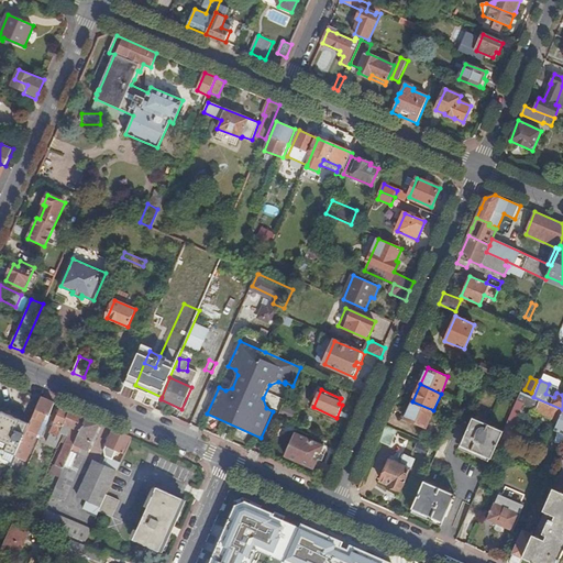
[(504,431),(497,448),(508,452),(521,421),(518,419),(525,404),(537,409),(537,410),(560,420),(555,430),(562,432),(562,409),(533,397),(521,392),(504,431)]
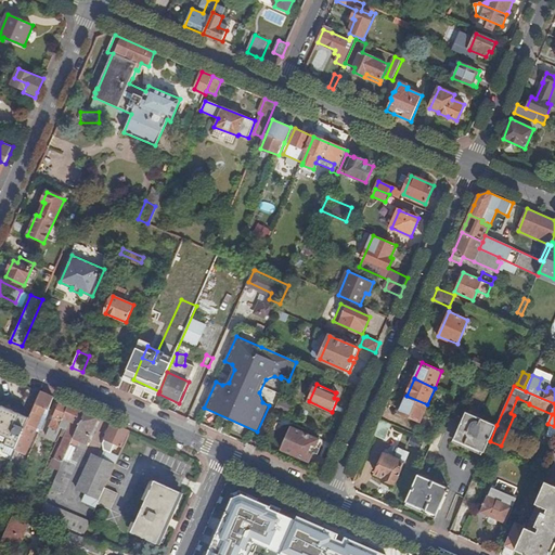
[(47,396),(41,392),(29,418),(15,449),(15,450),(26,454),(42,417),(47,418),(49,410),(54,399),(47,396)]
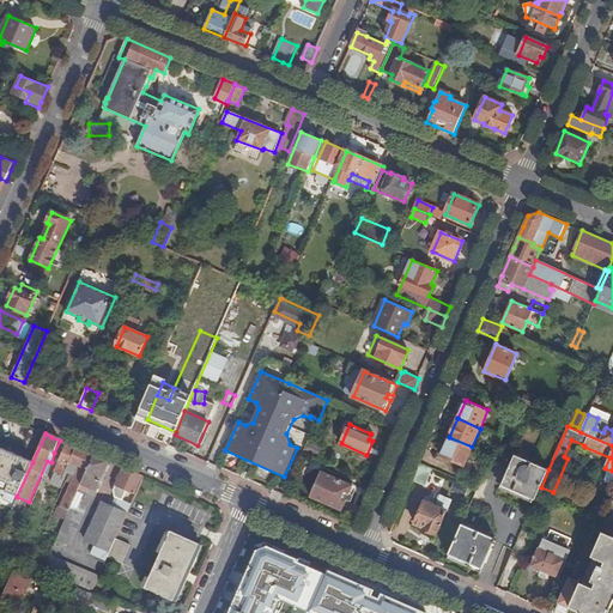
[(472,447),(449,437),(441,455),(465,465),(472,447)]
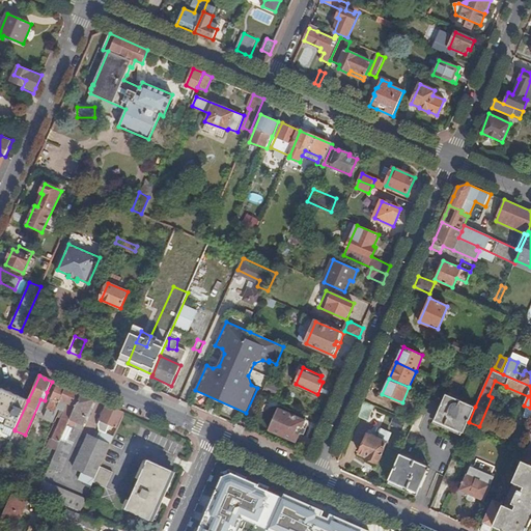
[(65,388),(59,385),(48,410),(49,410),(45,418),(52,421),(60,403),(63,404),(63,406),(67,408),(53,440),(61,443),(82,395),(65,388)]
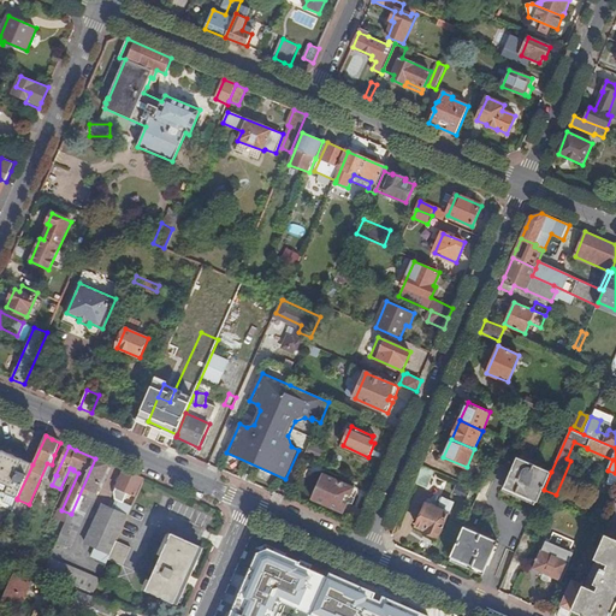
[(0,490),(17,498),(33,465),(3,451),(0,455),(0,483),(1,483),(0,485),(0,490)]
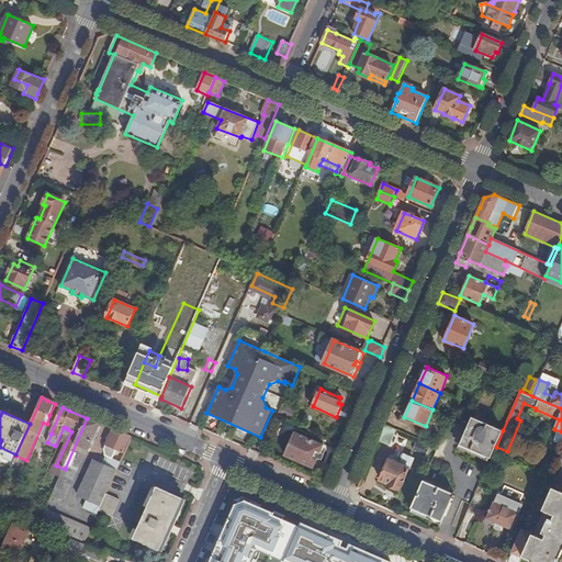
[(460,445),(492,458),(496,447),(503,430),(472,417),(460,445)]
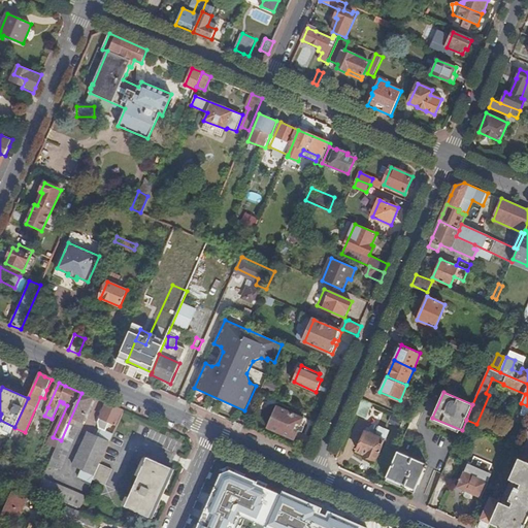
[(81,393),(61,440),(50,465),(48,468),(55,468),(62,470),(75,437),(83,424),(84,424),(95,398),(81,393)]
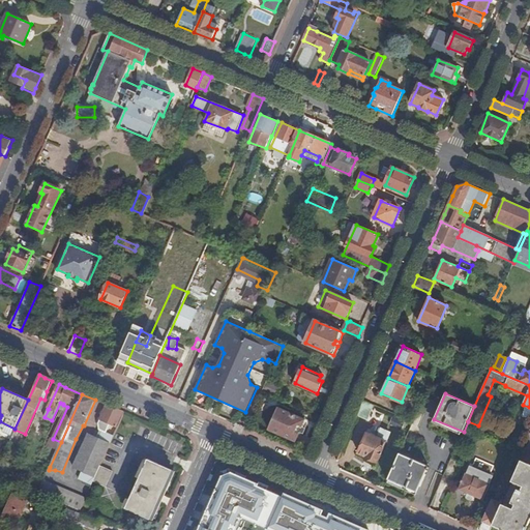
[(363,400),(356,415),(367,419),(374,405),(363,400)]
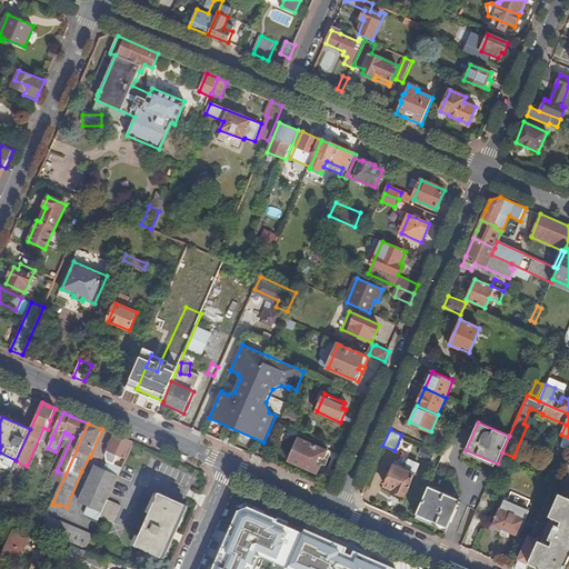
[(131,442),(116,435),(107,455),(107,462),(110,463),(106,472),(118,478),(122,469),(115,465),(118,456),(125,459),(131,442)]
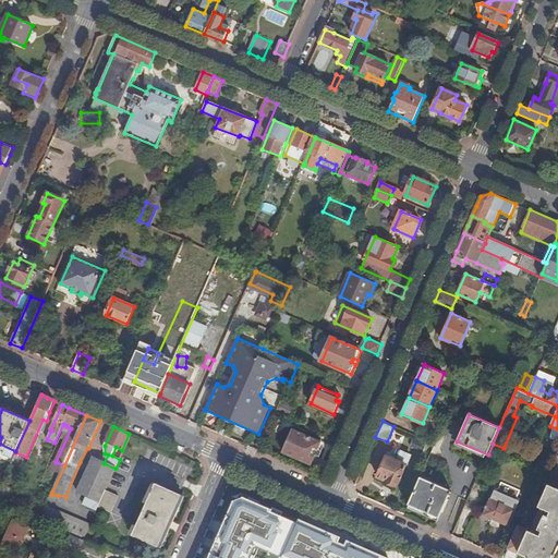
[(322,441),(294,429),(283,452),(312,465),(322,441)]
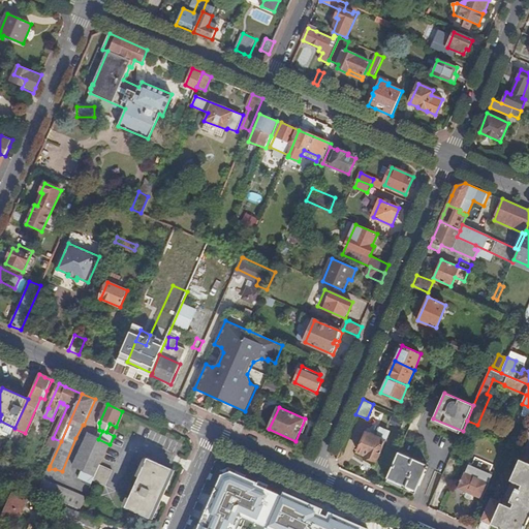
[(376,461),(390,431),(381,428),(377,437),(366,433),(358,452),(366,455),(366,456),(376,461)]
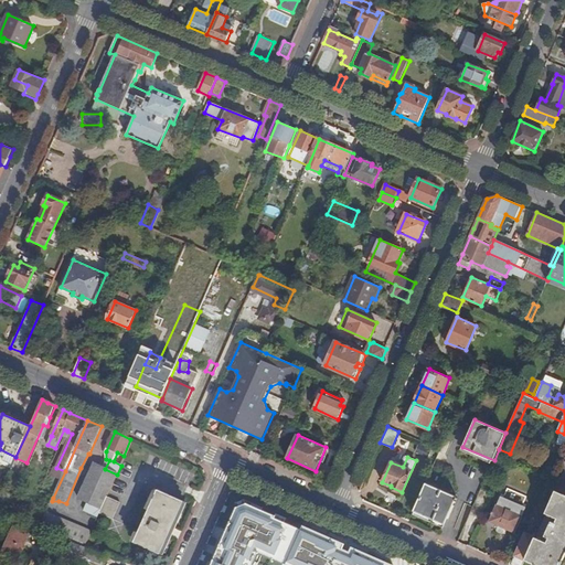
[(555,466),(564,470),(564,469),(564,460),(558,458),(555,466)]
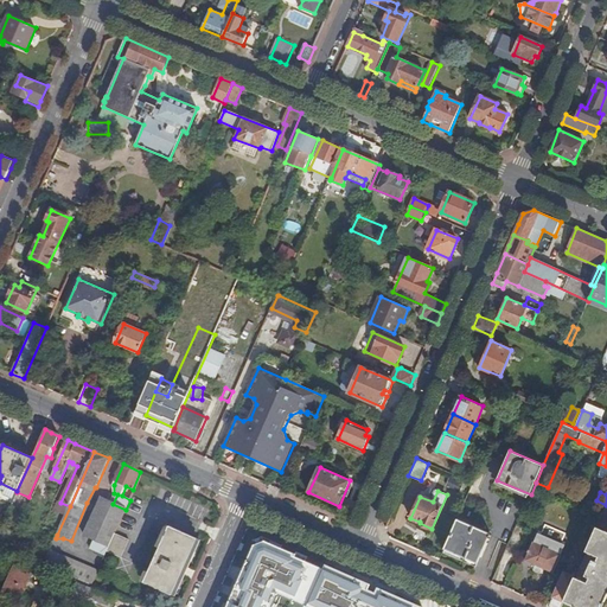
[(126,510),(113,504),(101,499),(84,536),(95,541),(109,548),(116,534),(126,510)]
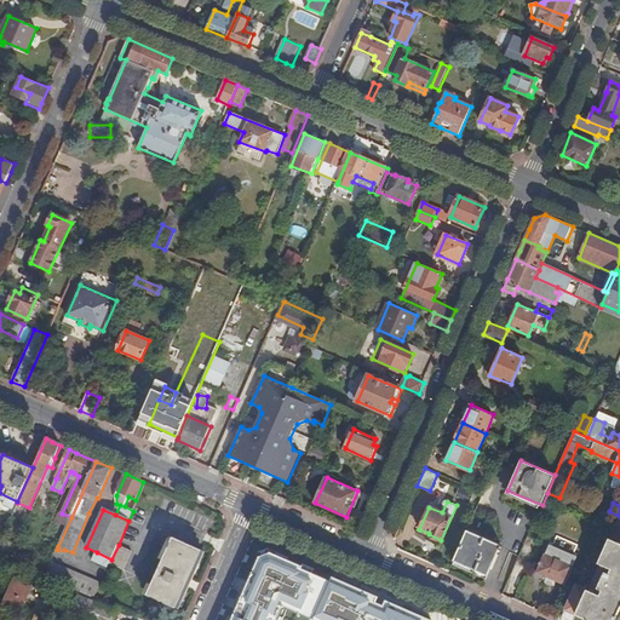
[(468,530),(454,561),(488,575),(499,550),(501,551),(503,547),(501,546),(501,545),(468,530)]
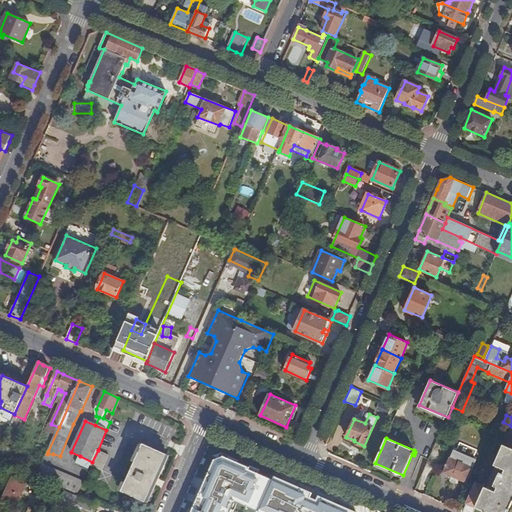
[(167,455),(143,444),(122,492),(146,502),(167,455)]
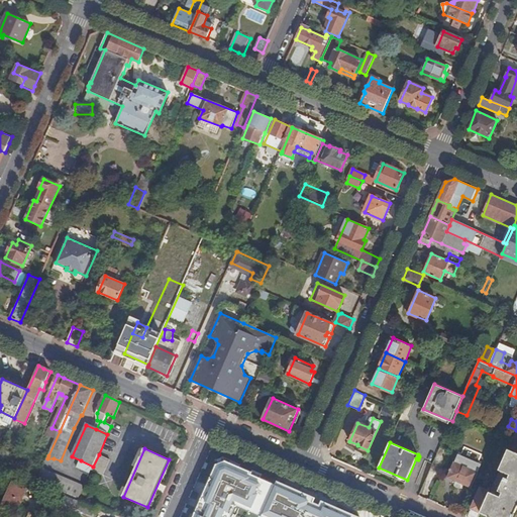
[(516,452),(509,449),(500,469),(510,474),(509,478),(505,477),(502,484),(500,483),(497,489),(499,490),(499,491),(503,492),(501,496),(491,492),(482,512),(493,516),(511,516),(513,513),(515,513),(516,507),(516,452)]
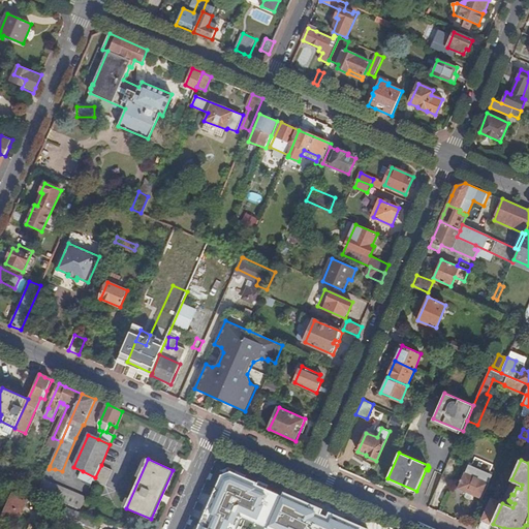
[(0,461),(0,467),(11,472),(13,466),(0,461)]
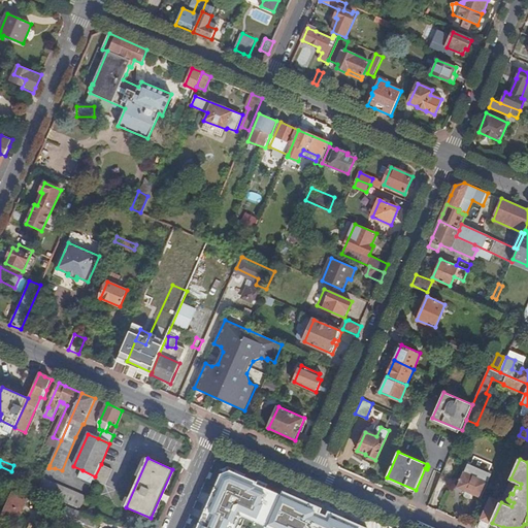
[(112,470),(101,464),(95,476),(94,481),(106,487),(112,470)]
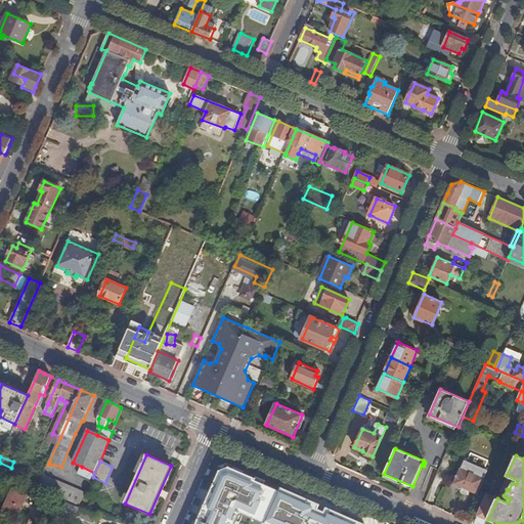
[(478,493),(488,471),(465,461),(462,469),(461,469),(454,483),(478,493)]
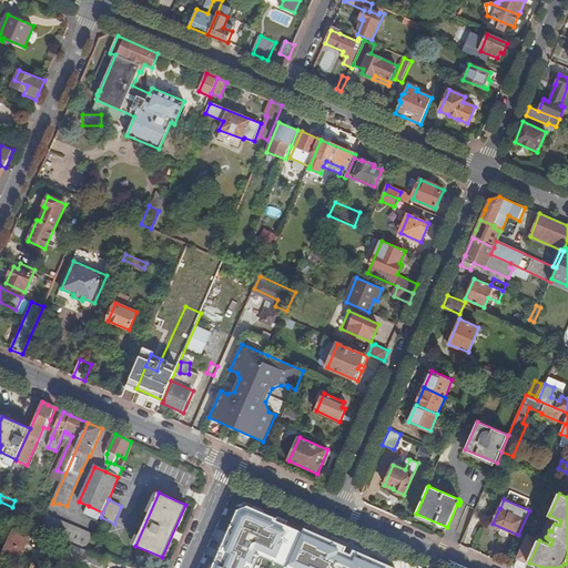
[(394,567),(249,505),(237,508),(211,567),(255,567),(260,559),(280,567),(394,567)]
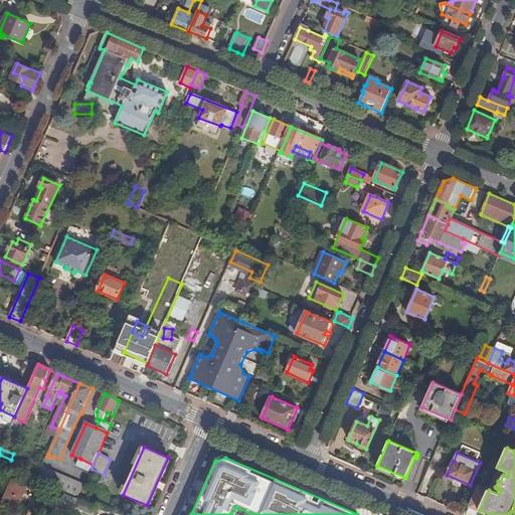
[(93,465),(80,459),(77,467),(90,472),(92,469),(93,465)]
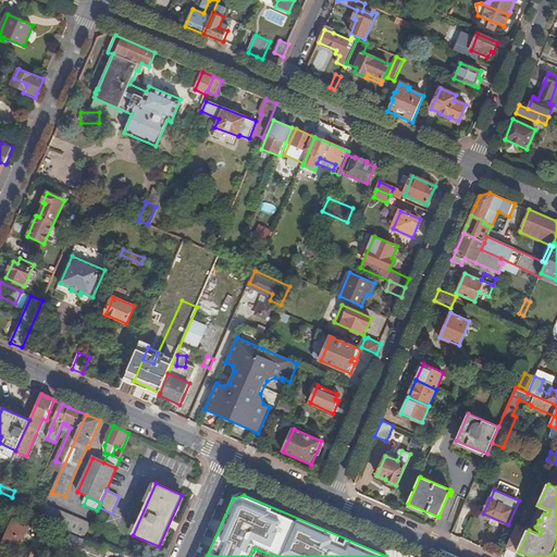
[(44,510),(40,518),(66,530),(85,537),(90,524),(46,506),(44,510)]
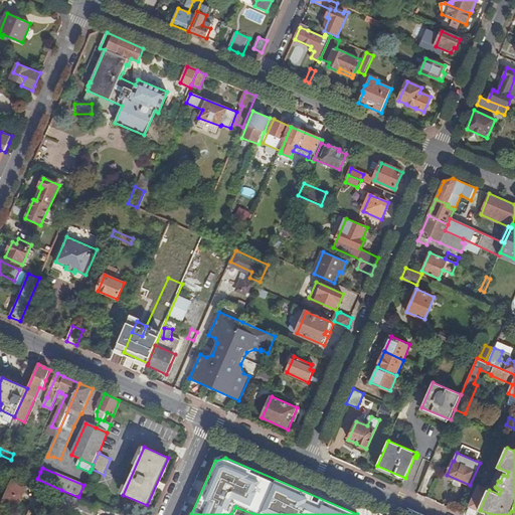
[(17,511),(28,487),(13,480),(3,504),(17,511)]
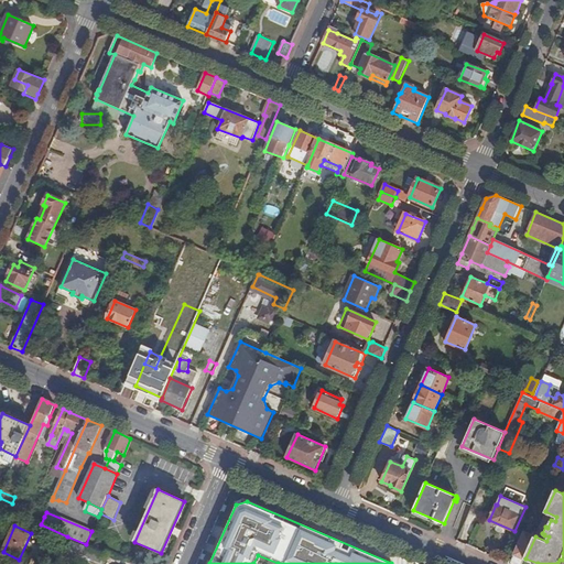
[(524,532),(511,563),(510,563),(522,563),(525,559),(535,537),(524,532)]
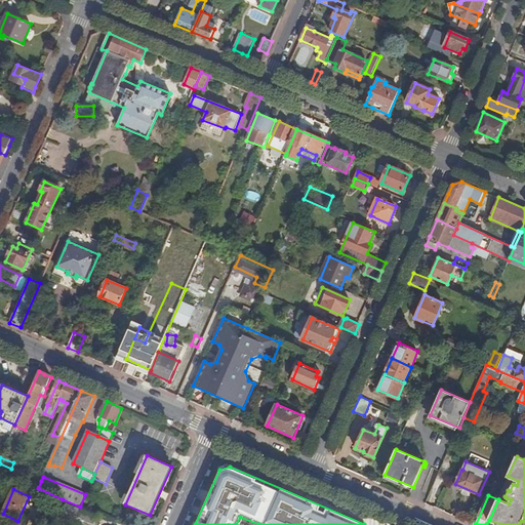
[(80,507),(63,499),(57,510),(93,524),(95,524),(101,515),(80,507)]
